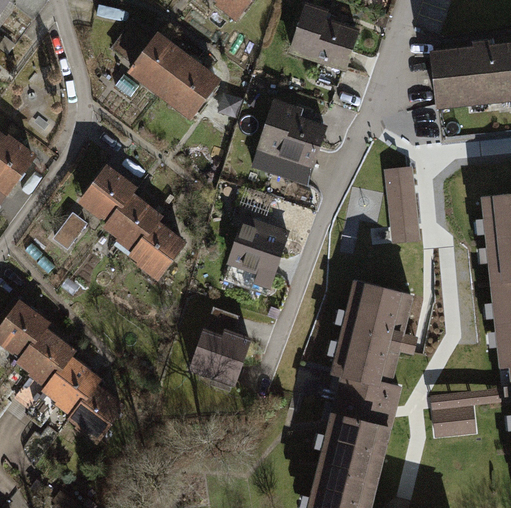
[(206,0),(234,17),(245,0),(206,0)]
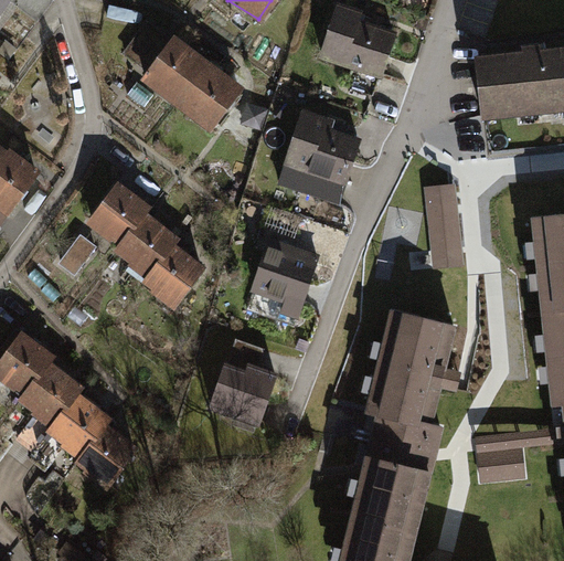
[(502,0),(492,32),(539,29),(549,0),(502,0)]
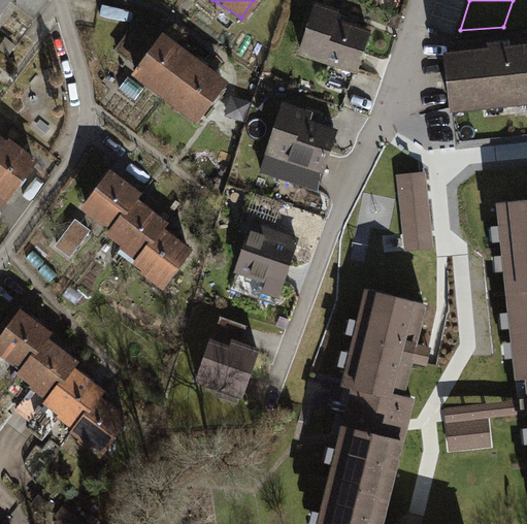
[(334,7),(313,1),(297,56),(331,66),(325,85),(353,93),(372,28),(331,15),(334,7)]
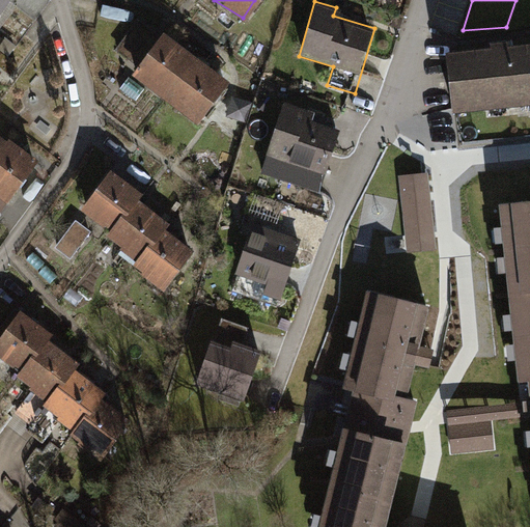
[(117,56),(133,68),(158,35),(143,24),(117,56)]
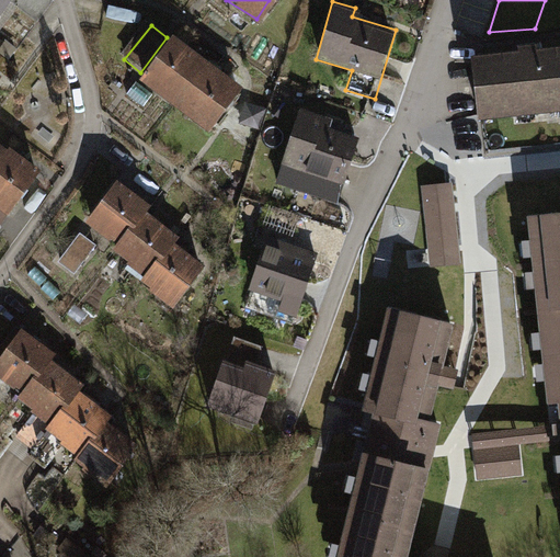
[(140,72),(136,78),(169,103),(205,59),(170,33),(167,37),(140,72)]
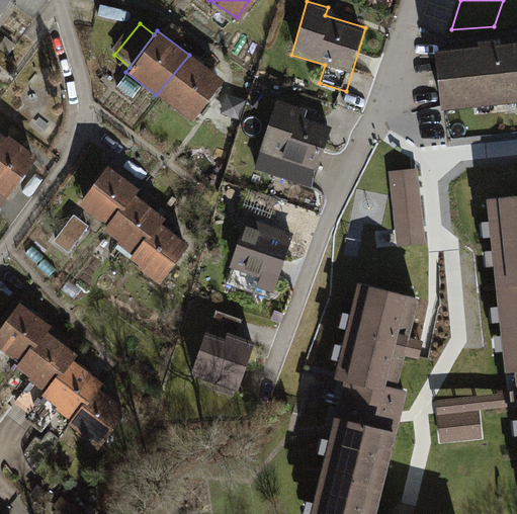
[(476,45),(430,50),(436,109),(516,100),(516,39),(496,41),(496,36),(475,38),(476,45)]
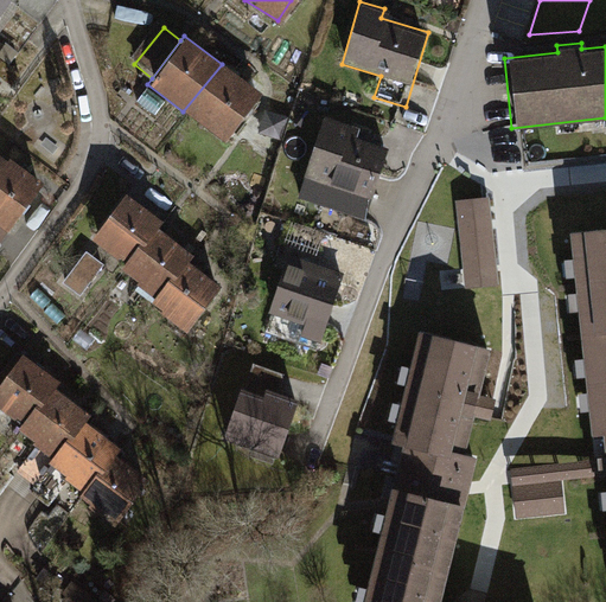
[(222,64),(183,111),(222,140),(259,93),(222,64)]
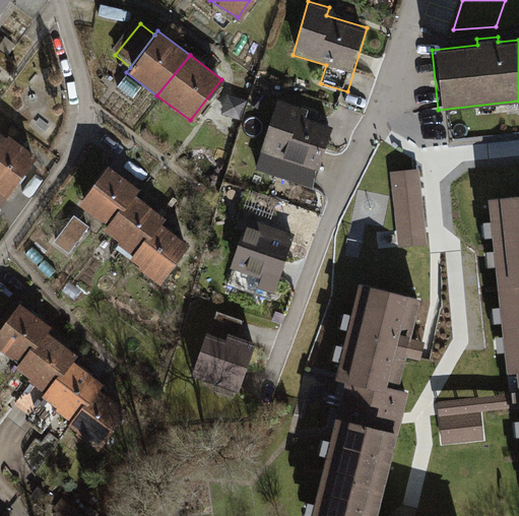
[(116,84),(131,97),(137,87),(122,76),(116,84)]
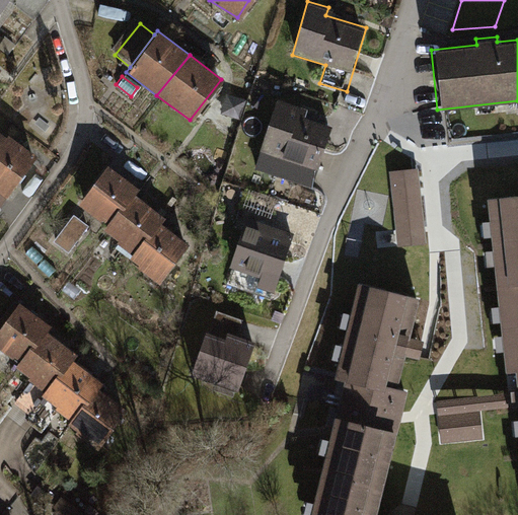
[(247,97),(228,93),(223,115),(242,119),(247,97)]
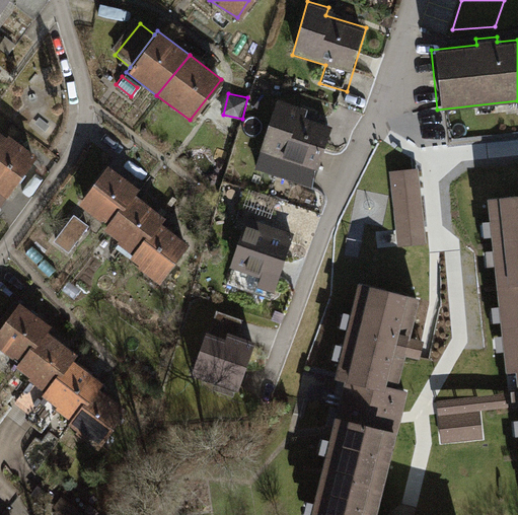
[(306,108),(279,100),(263,154),(317,169),(330,125),(304,117),(306,108)]
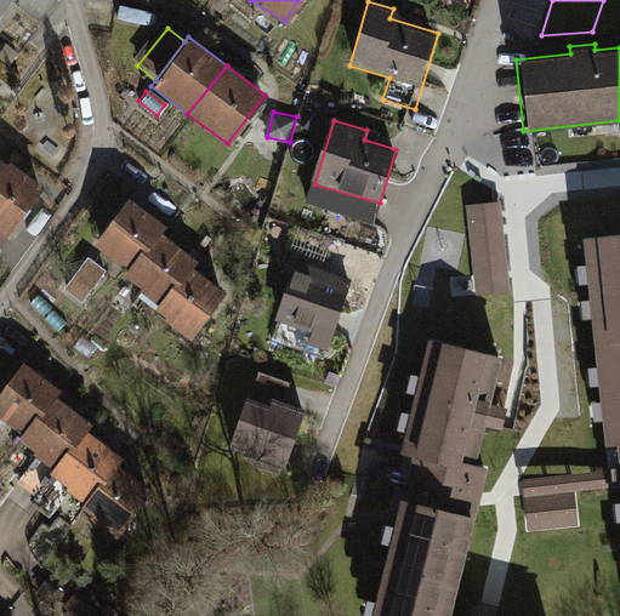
[(44,193),(0,161),(0,239),(6,244),(44,193)]
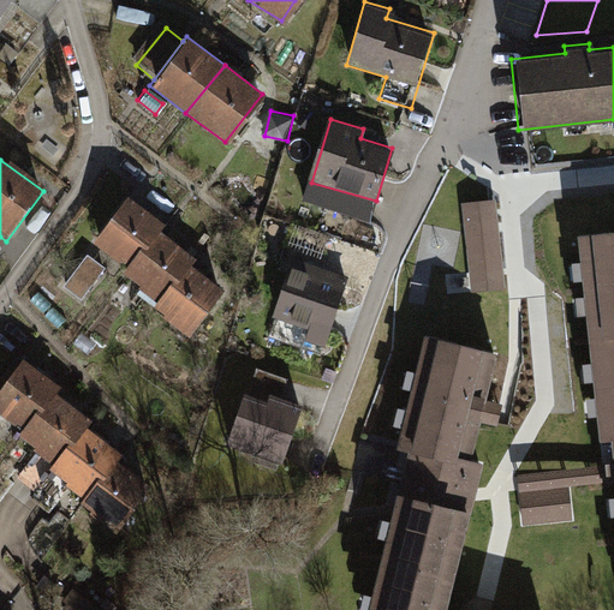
[(495,201),(460,205),(472,297),(506,293),(495,201)]
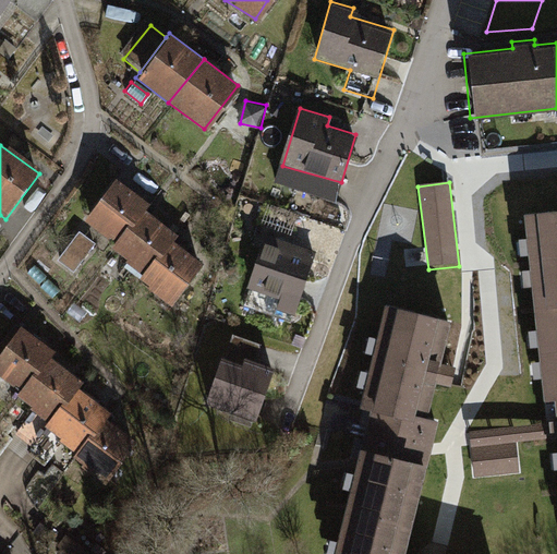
[(117,183),(86,223),(116,245),(143,212),(147,207),(117,183)]
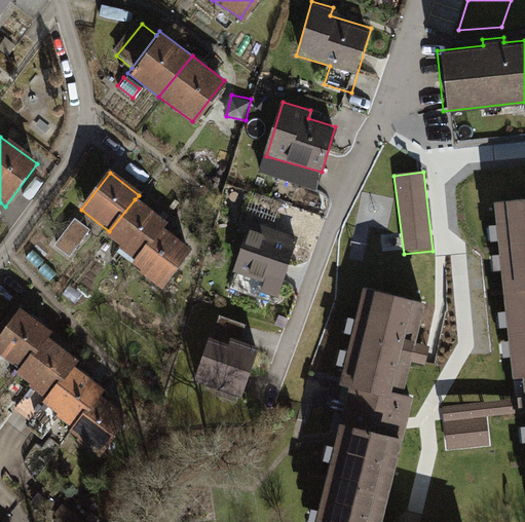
[(524,198),(493,202),(502,293),(524,291),(524,198)]
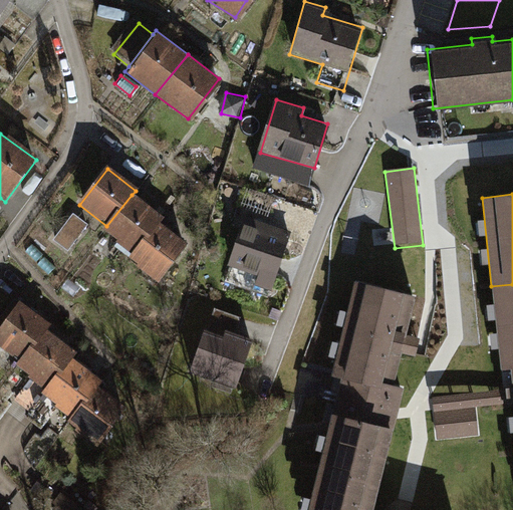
[(106,226),(104,230),(131,252),(156,222),(160,217),(132,195),(106,226)]
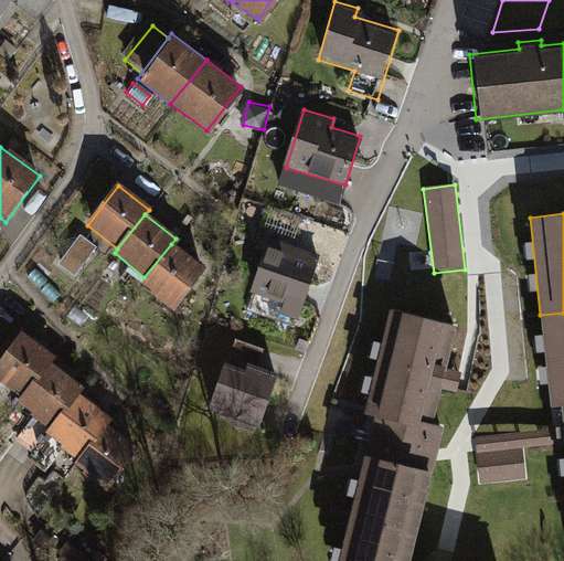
[(95,249),(81,237),(59,266),(73,277),(95,249)]
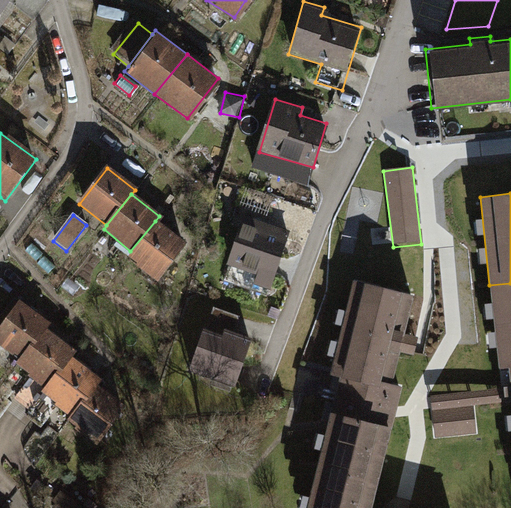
[(244,218),(225,282),(270,295),(289,231),(244,218)]
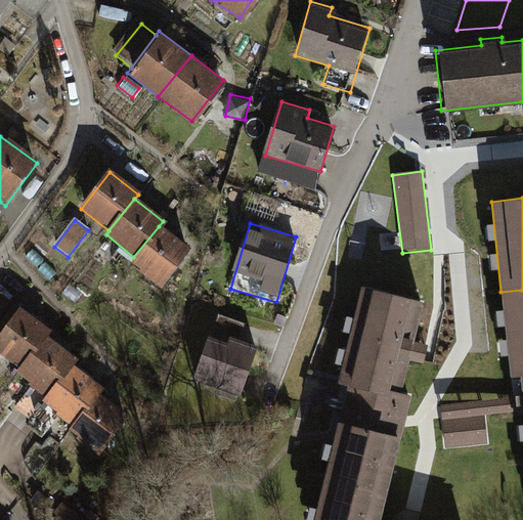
[(133,257),(129,262),(159,285),(187,249),(159,226),(133,257)]
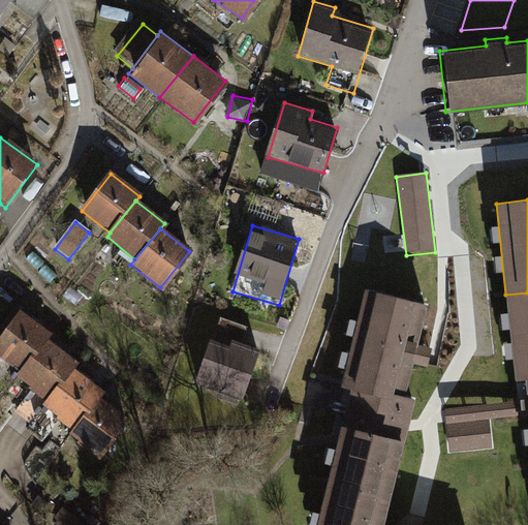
[(428,306),(366,289),(340,383),(351,387),(403,400),(415,353),(428,306)]
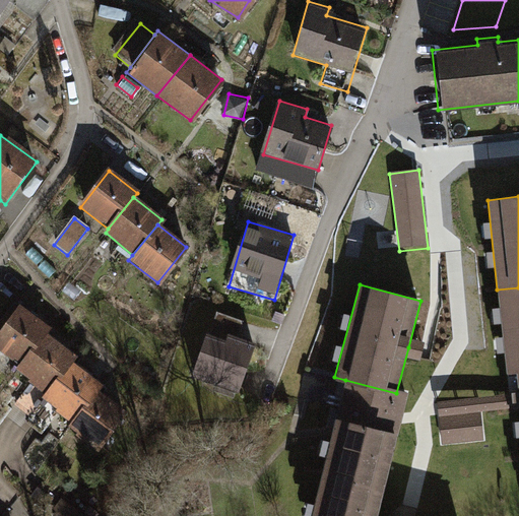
[(518,287),(497,289),(506,369),(514,368),(518,367),(518,287)]
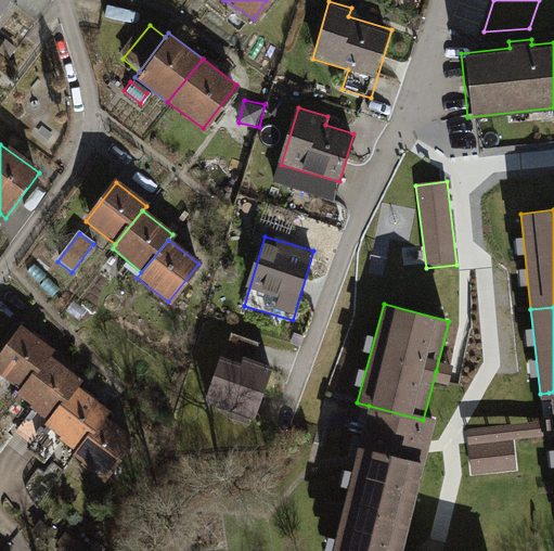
[(22,324),(0,350),(0,369),(21,386),(48,351),(51,347),(22,324)]
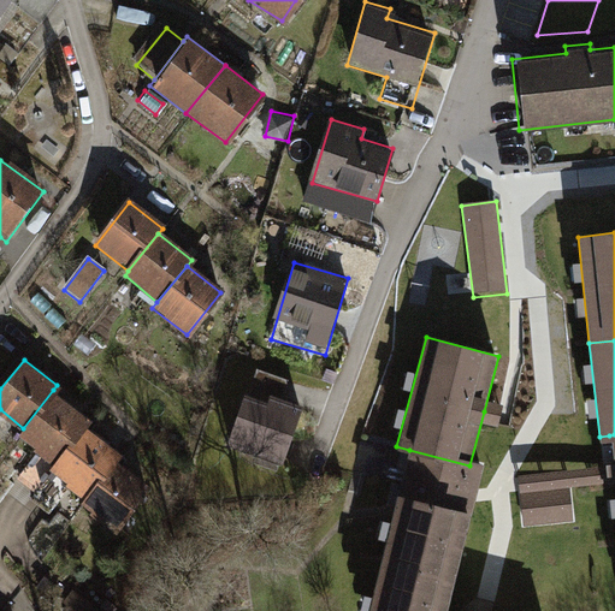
[(23,428),(18,433),(52,460),(81,422),(86,416),(53,390),(23,428)]
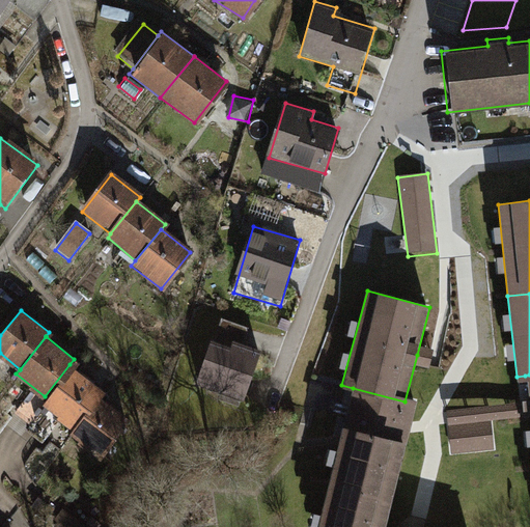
[(212,345),(198,386),(243,400),(260,351),(228,339),(224,350),(212,345)]
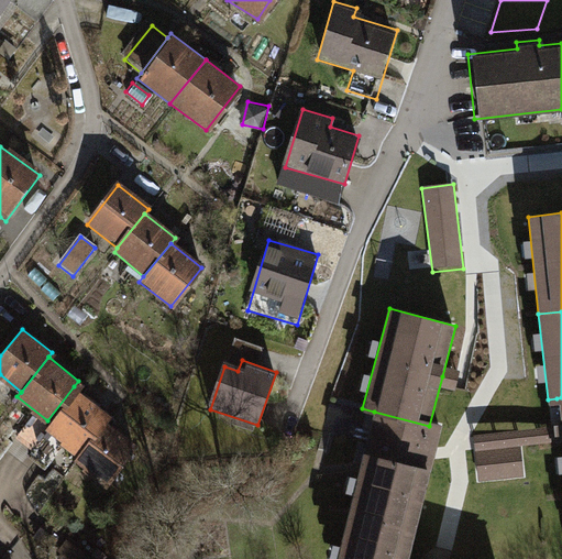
[(47,420),(44,424),(58,435),(75,448),(100,416),(105,410),(74,386),(47,420)]
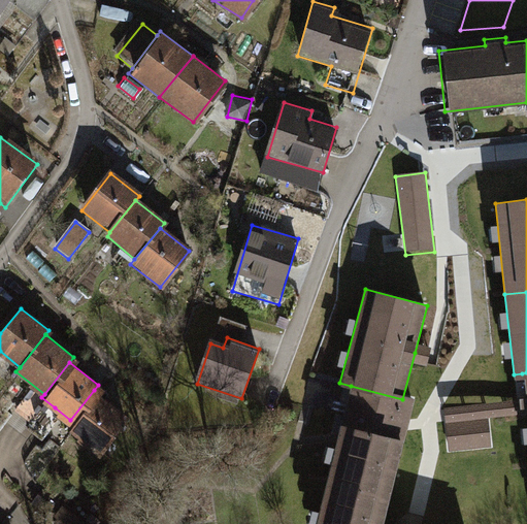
[(402,399),(351,386),(314,523),(382,523),(407,425),(414,402),(402,399)]
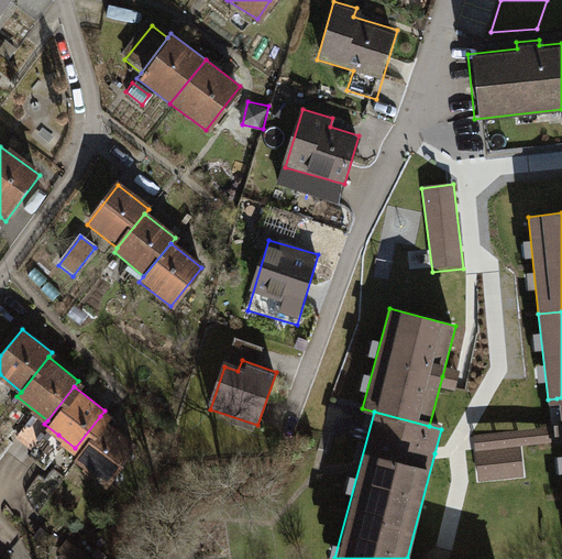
[(134,444),(100,416),(75,448),(68,456),(103,483),(134,444)]
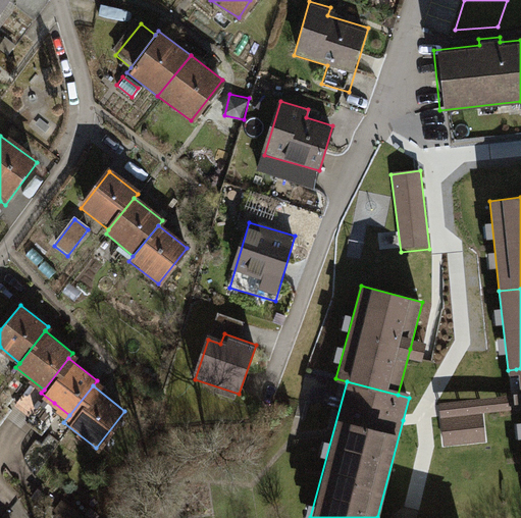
[(438,399),(445,451),(490,447),(486,412),(520,408),(518,390),(438,399)]
